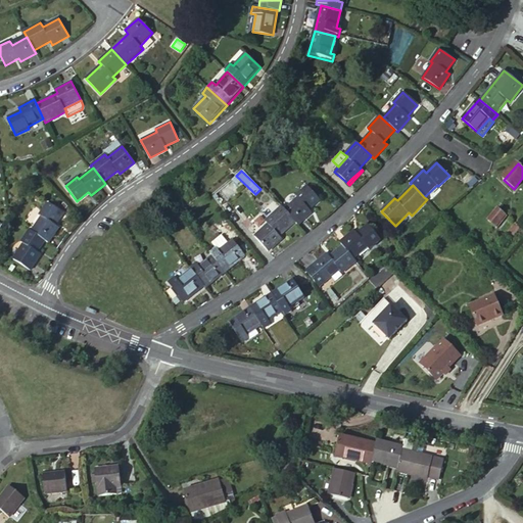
[(297,226),(312,214),(310,210),(321,200),(307,186),(296,196),(298,198),(284,210),(294,223),(297,226)]
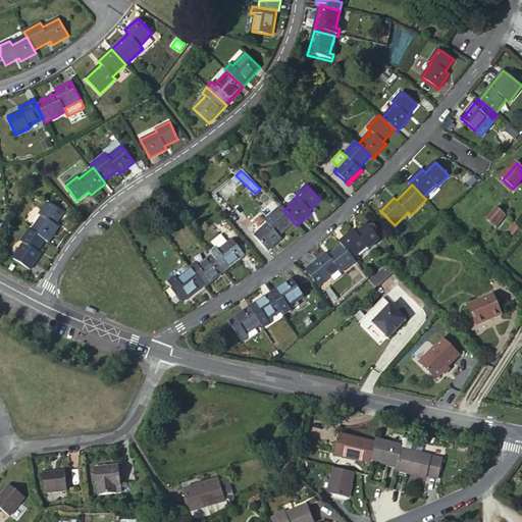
[(45,240),(49,242),(59,226),(55,224),(63,212),(47,202),(38,214),(41,216),(33,228),(31,226),(29,229),(45,240)]
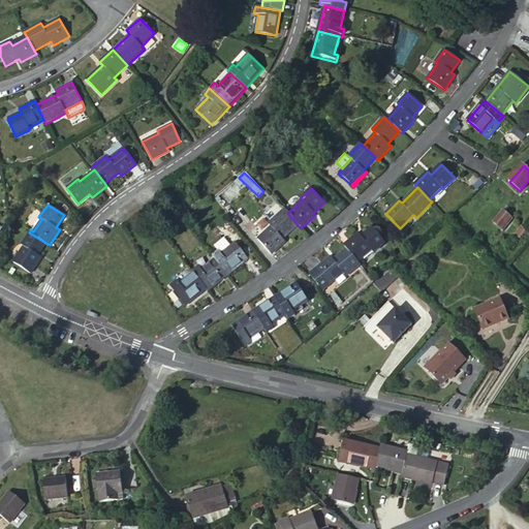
[(272,255),(284,243),(282,240),(298,225),(287,213),(284,210),(268,225),(271,227),(257,240),(271,254),(272,255)]
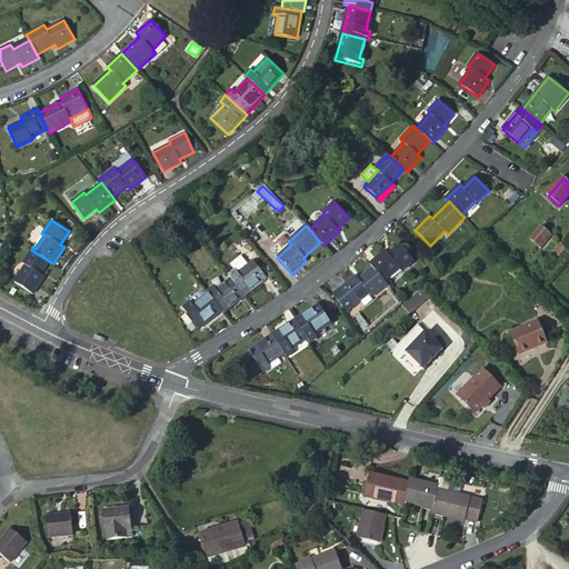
[(550,233),(542,227),(531,240),(540,247),(550,233)]
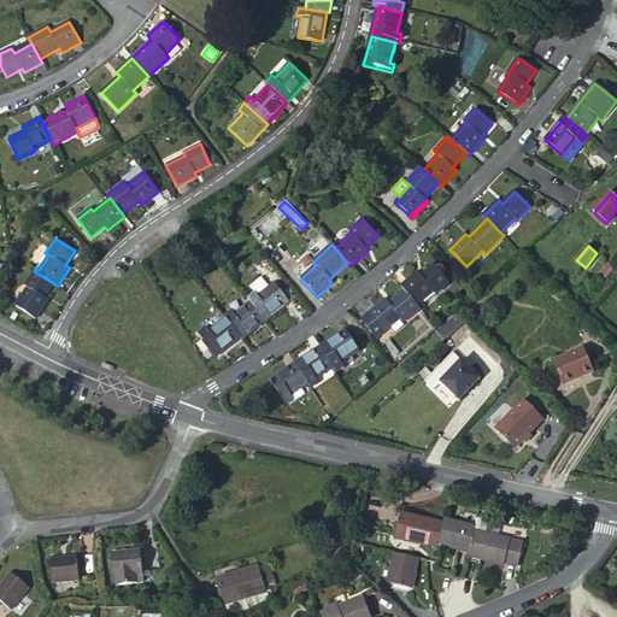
[(615,268),(609,264),(598,277),(603,282),(615,268)]
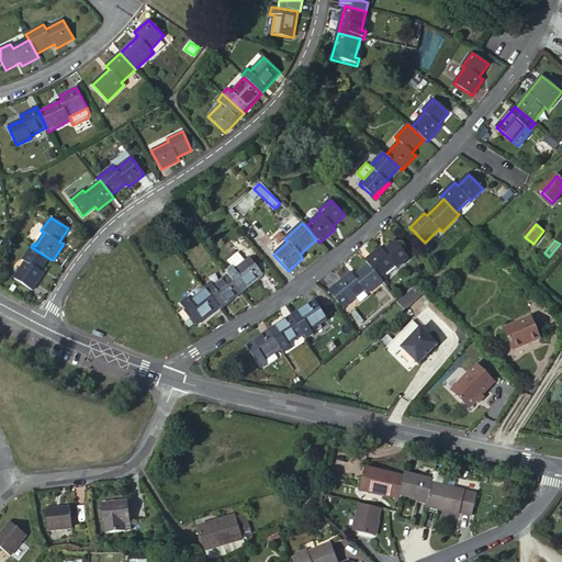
[(381,248),(366,261),(368,265),(381,279),(396,267),(397,268),(409,259),(396,243),(384,251),(381,248)]
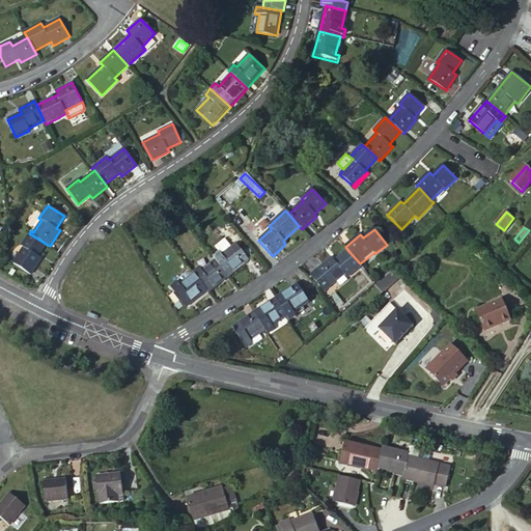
[(46,244),(29,233),(21,246),(23,247),(14,262),(30,274),(40,258),(37,256),(46,244)]
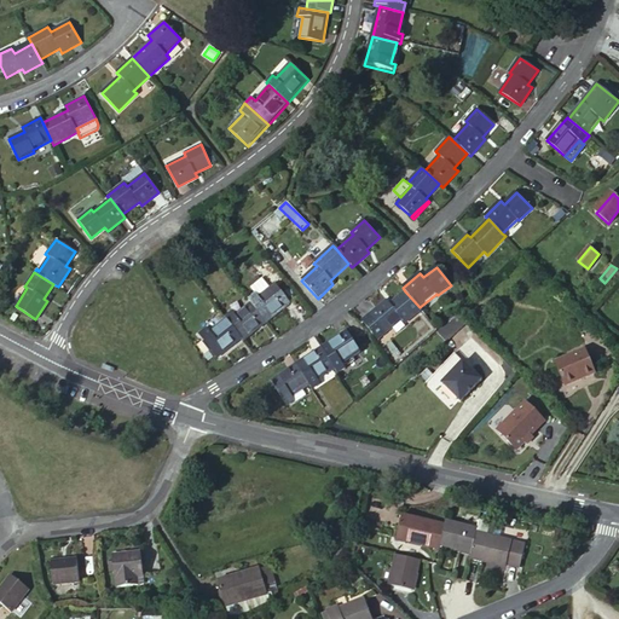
[(250,287),(255,294),(260,299),(271,290),(261,278),(250,287)]
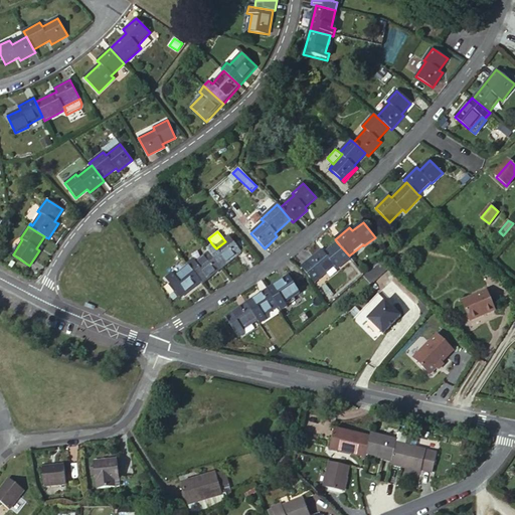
[(212,244),(206,248),(208,251),(221,269),(241,252),(230,237),(225,241),(216,248),(212,244)]
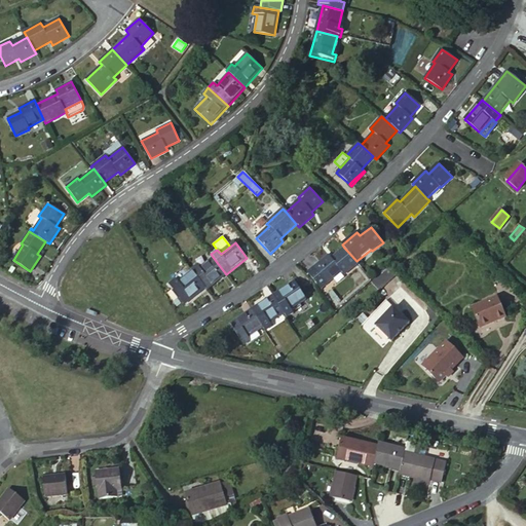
[(344,274),(358,263),(357,261),(344,248),(332,258),(329,255),(314,266),(329,283),(342,272),(344,274)]
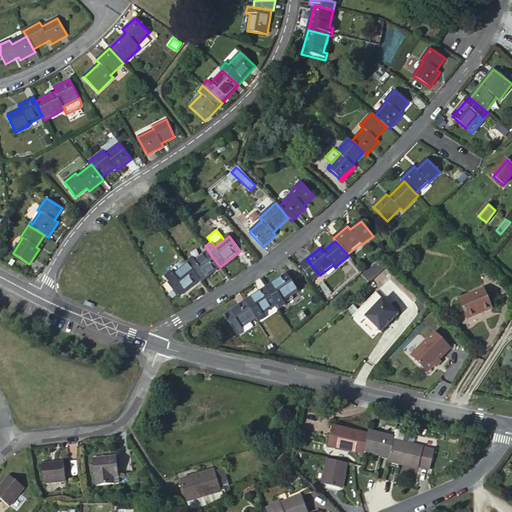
[(191,258),(185,263),(187,266),(199,280),(200,282),(220,267),(207,250),(194,260),(191,258)]
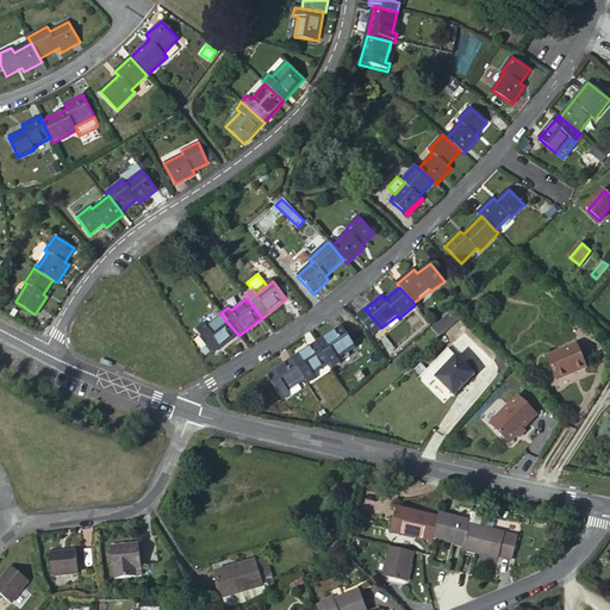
[(381,328),(365,309),(358,315),(373,335),(381,328)]
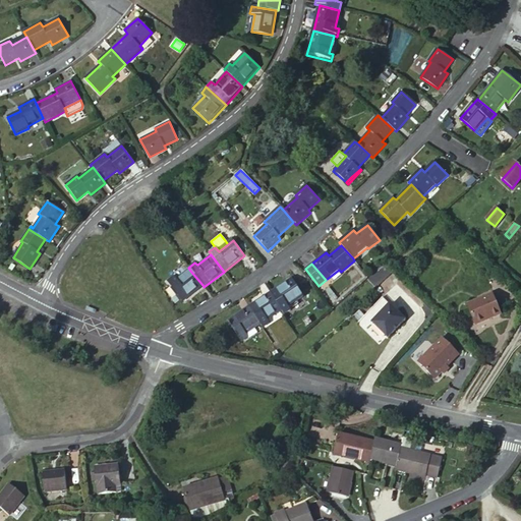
[(203,285),(190,271),(177,280),(174,276),(168,281),(183,300),(203,285)]
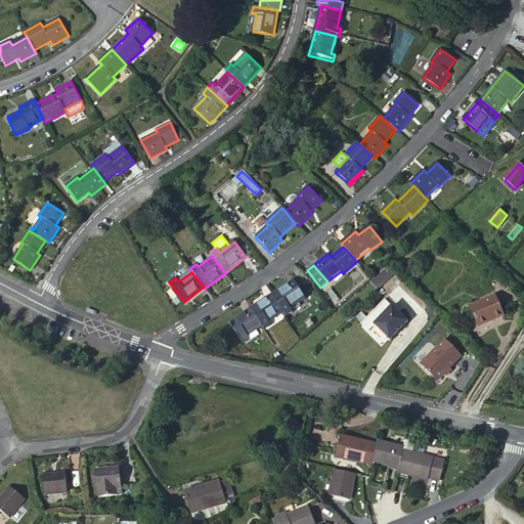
[(284,312),(286,315),(293,311),(290,307),(305,298),(294,280),(272,295),(284,312)]
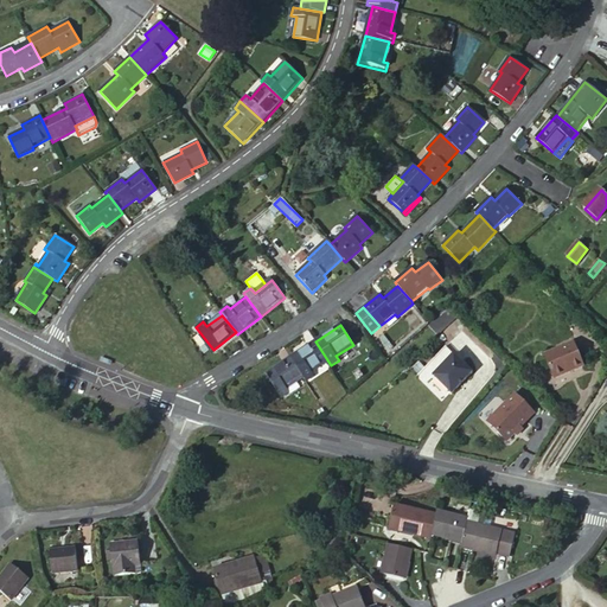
[(574,340),(545,355),(555,377),(585,364),(574,340)]
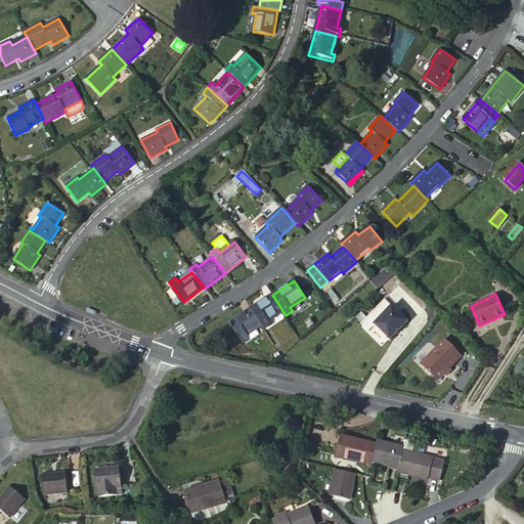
[(272,295),(250,309),(261,325),(264,330),(271,324),(269,321),(284,312),(272,295)]
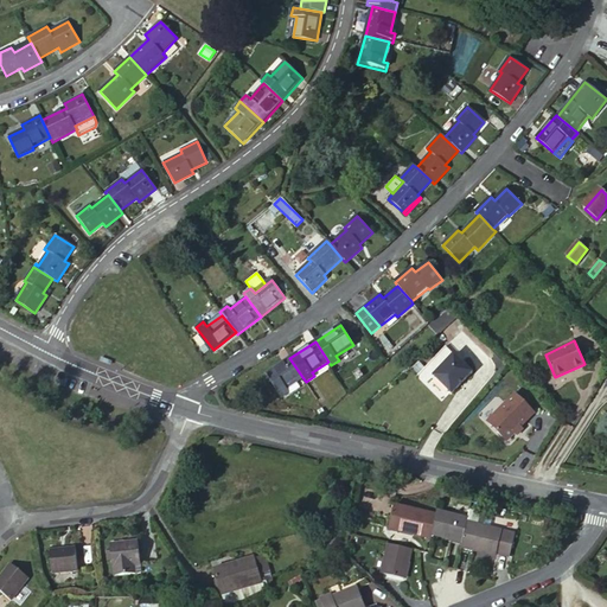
[(448,347),(428,368),(436,376),(455,356),(448,347)]
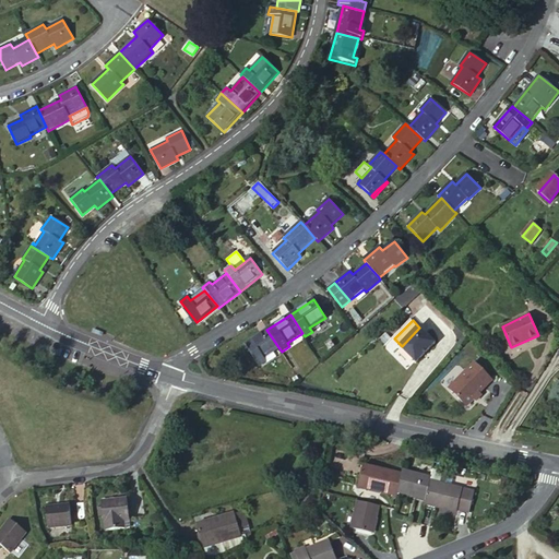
[(437,344),(419,328),(402,346),(417,363),(437,344)]
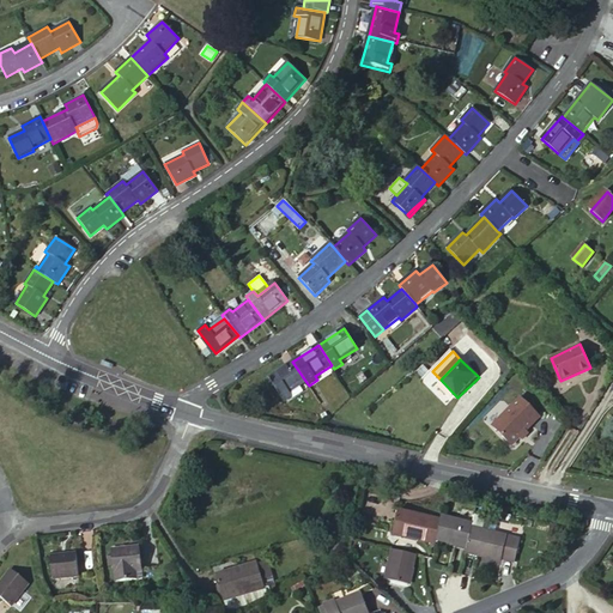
[(305,381),(292,362),(269,377),(285,400),(292,395),(290,392),(305,381)]
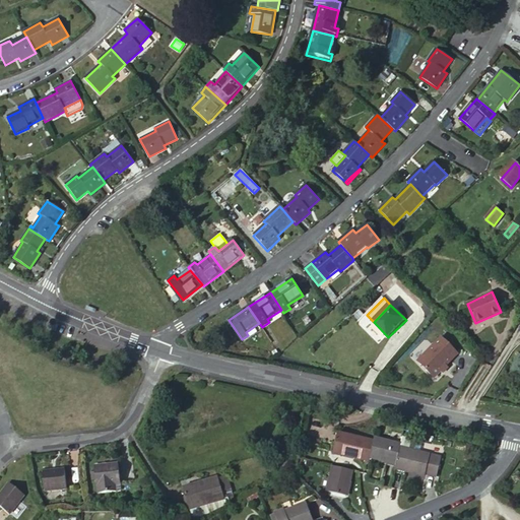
[(443,338),(419,363),(435,377),(441,371),(458,352),(443,338)]
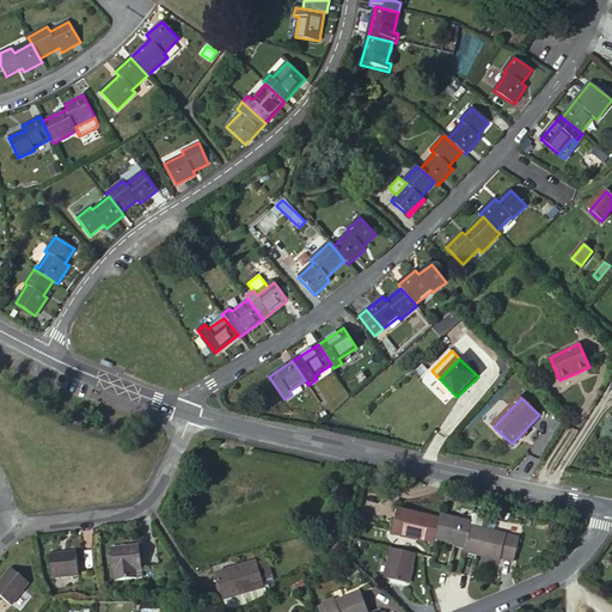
[(417,542),(435,546),(436,540),(441,520),(399,510),(393,534),(417,540),(417,542)]
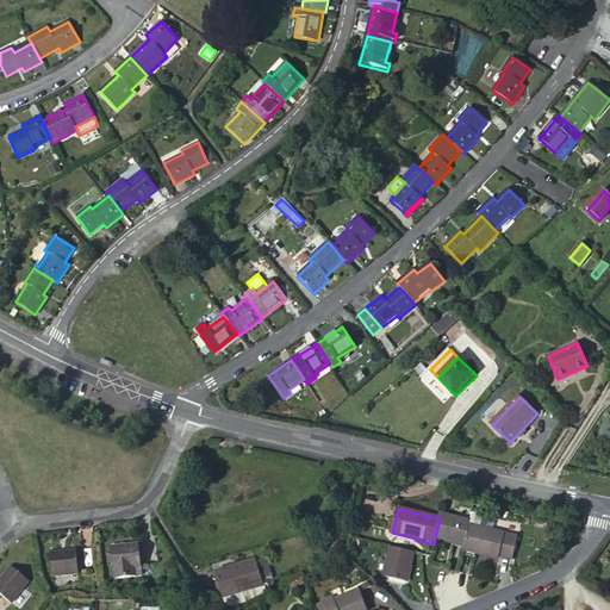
[(484,516),(474,514),(471,526),(481,529),(484,516)]
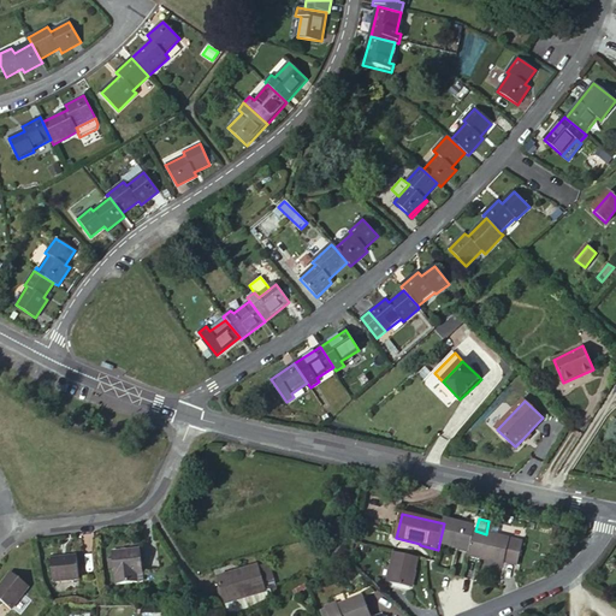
[(477,527),(444,520),(444,523),(439,544),(452,546),(454,545),(471,549),(475,531),(477,527)]
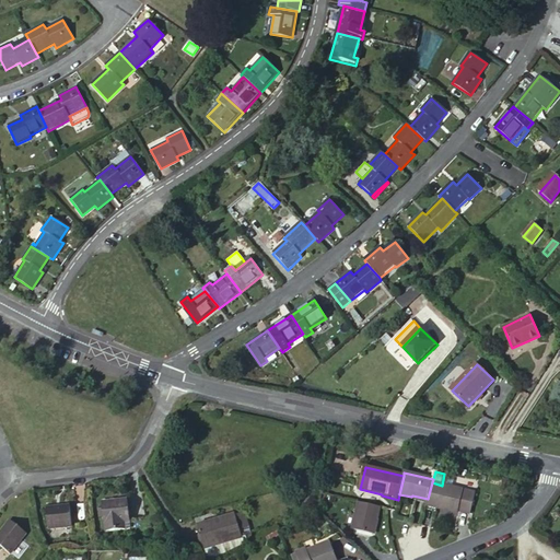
[(427,502),(426,509),(442,513),(443,510),(469,516),(475,493),(442,486),(432,482),(428,499),(427,502)]
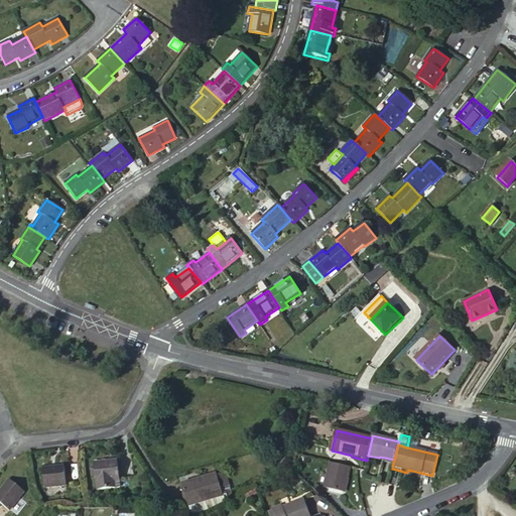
[(118,461),(94,464),(95,482),(120,480),(118,461)]
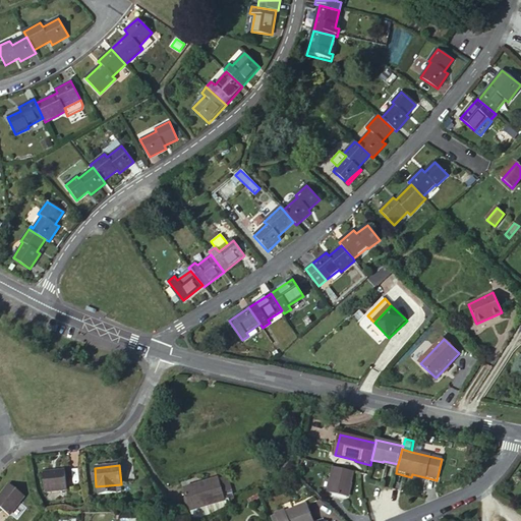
[(354,471),(334,467),(329,491),(347,497),(350,483),(351,483),(354,471)]
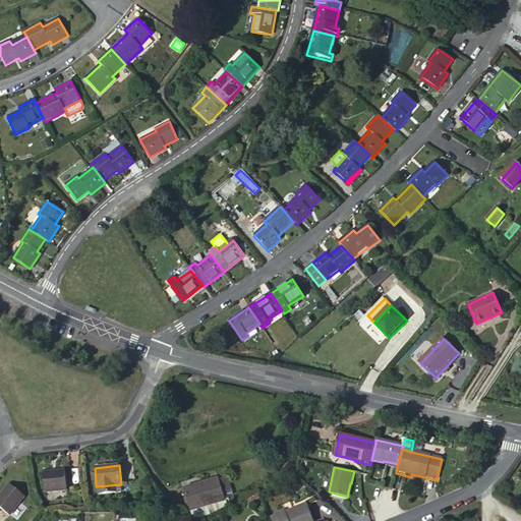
[(65,470),(43,473),(44,491),(67,489),(65,470)]
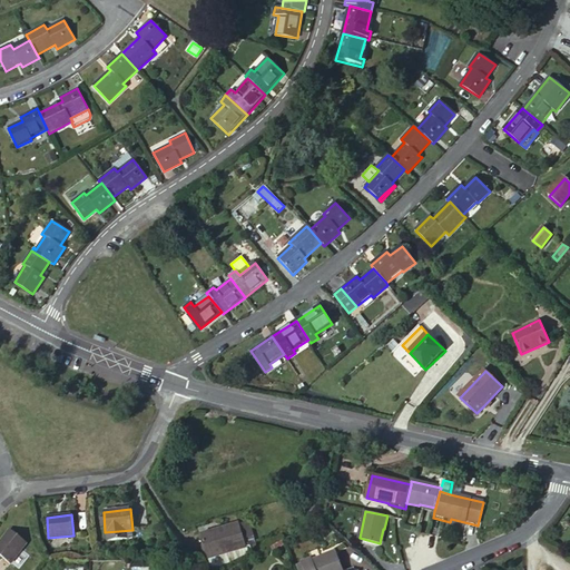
[(248,522),(239,526),(245,547),(251,546),(253,551),(257,549),(248,522)]
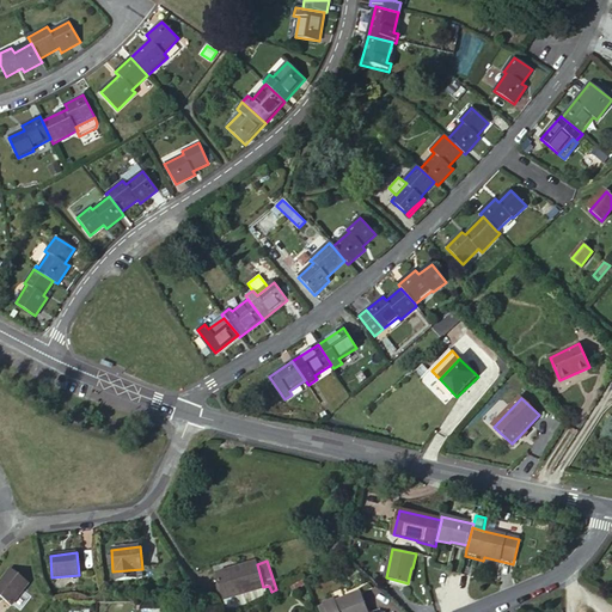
[(225,599),(263,587),(257,564),(218,576),(225,599)]
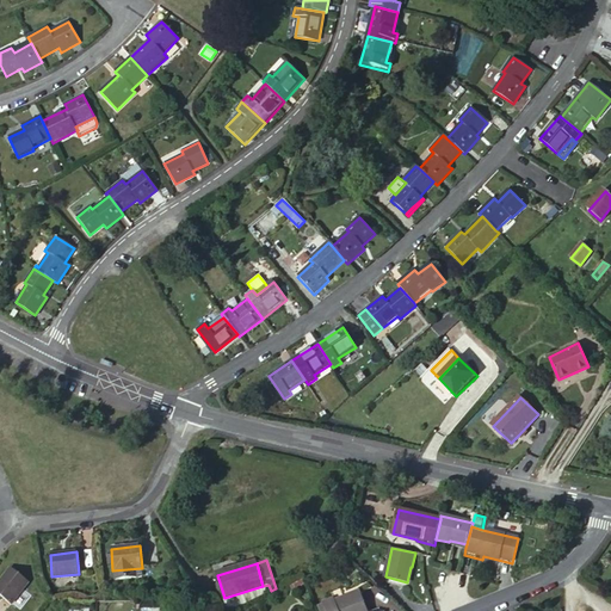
[(11,568),(0,581),(0,596),(11,605),(29,582),(11,568)]
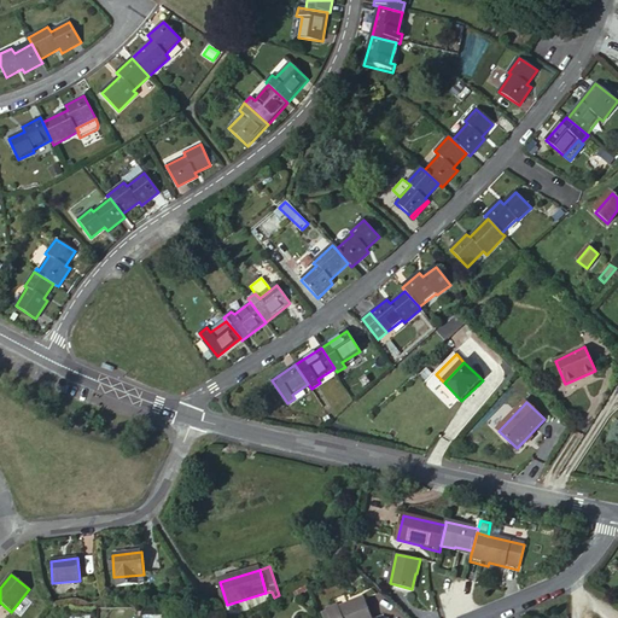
[(272,592),(266,593),(227,605),(229,617),(231,617),(274,598),(272,592)]
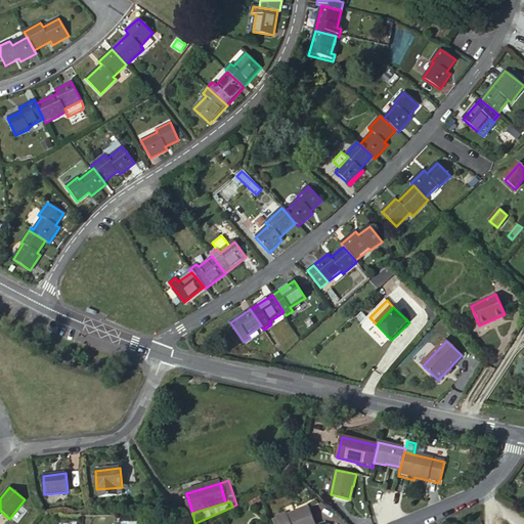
[(315,523),(309,508),(289,516),(288,514),(278,517),(280,523),(315,523)]
